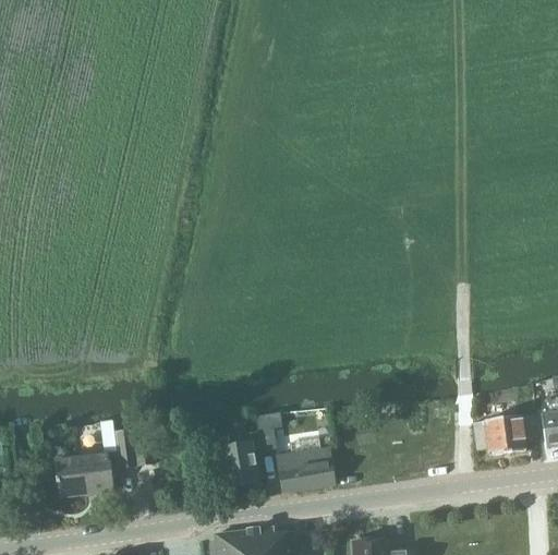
[(543,413),(547,448),(557,446),(557,393),(547,395),(549,412),(543,413)]
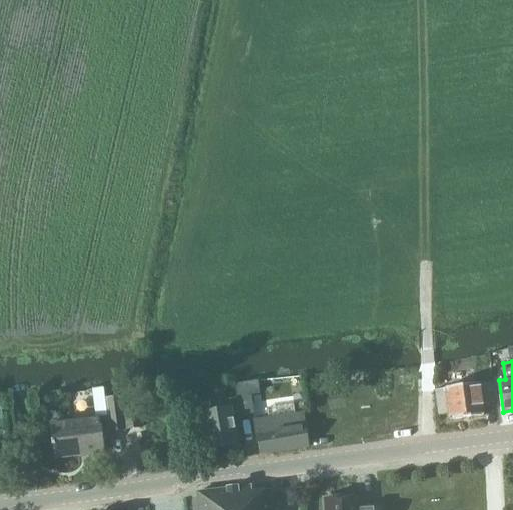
[(239,413),(254,410),(250,392),(259,390),(257,378),(234,382),(237,396),(239,410),(239,413)]
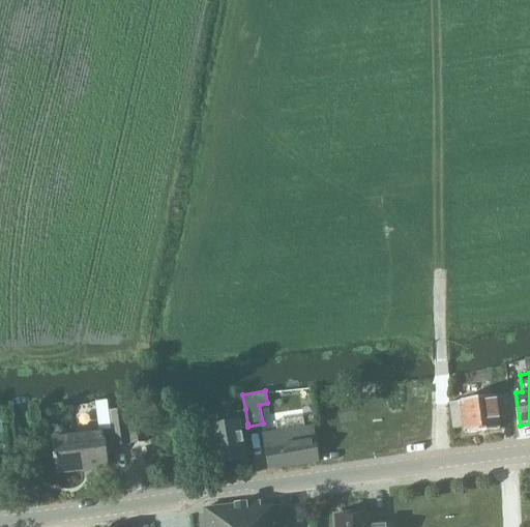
[(463,432),(500,427),(498,414),(511,412),(508,393),(449,402),(453,427),(463,426),(463,432)]
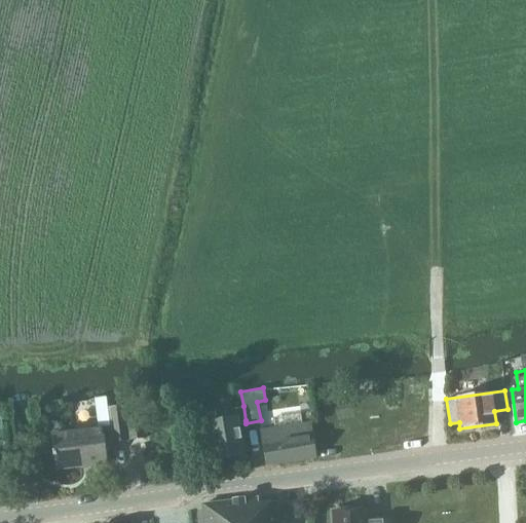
[(146,435),(143,413),(125,415),(124,405),(107,407),(106,396),(95,398),(99,426),(52,432),(57,465),(106,460),(104,438),(110,437),(110,439),(146,435)]
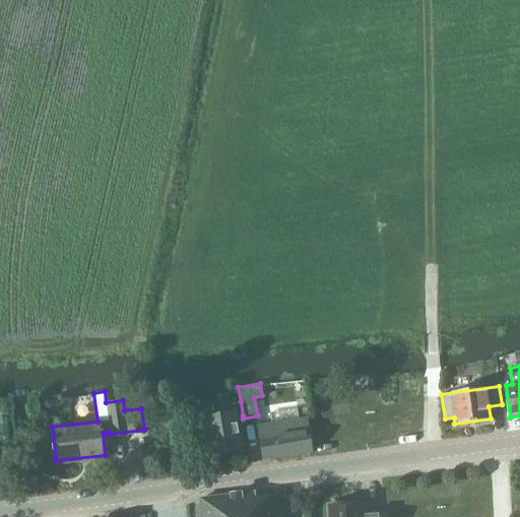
[(210,406),(196,409),(199,429),(208,427),(213,454),(243,449),(237,417),(243,415),(241,401),(226,403),(224,402),(211,404),(210,406)]
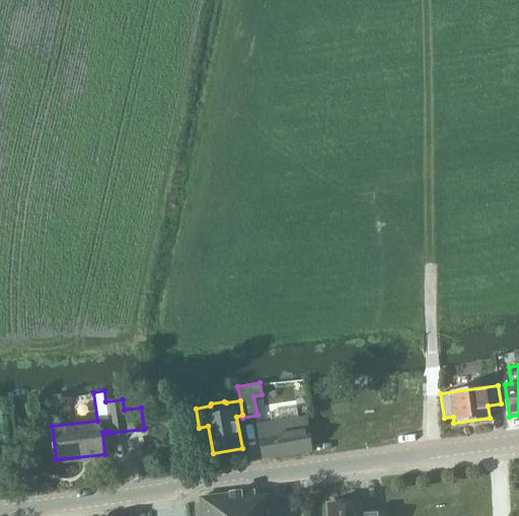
[(264,457),(311,450),(306,417),(258,424),(264,457)]
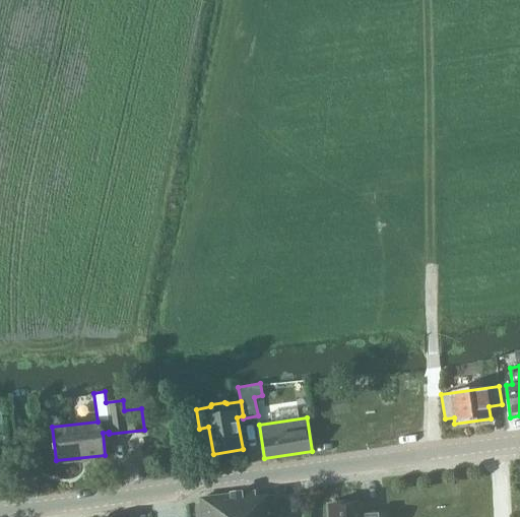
[(254,492),(199,497),(199,502),(200,516),(274,516),(273,495),(254,497),(254,492)]
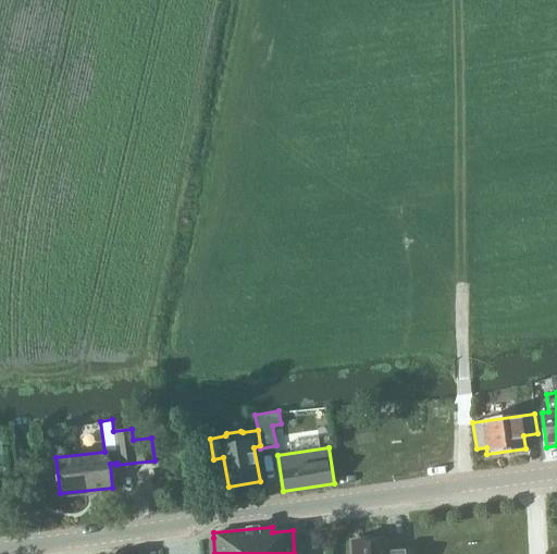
[(412,553),(412,545),(390,546),(388,534),(350,538),(350,553),(412,553)]
